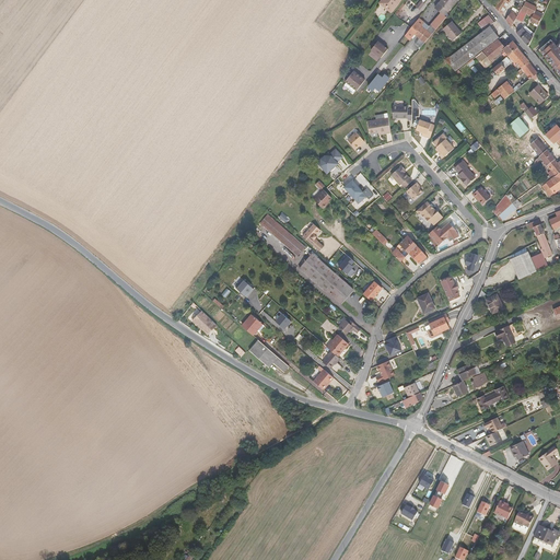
[(400,0),(386,0),(381,8),(384,10),(385,9),(391,13),(400,0)]
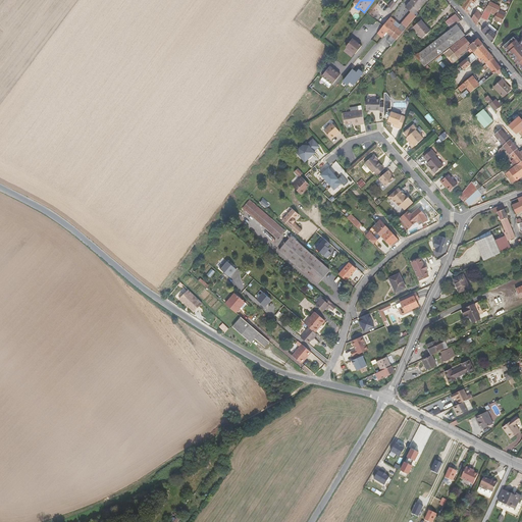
[(411,12),(400,25),(390,37),(396,41),(416,16),(414,14),(425,0),(411,0),(406,7),(411,12)]
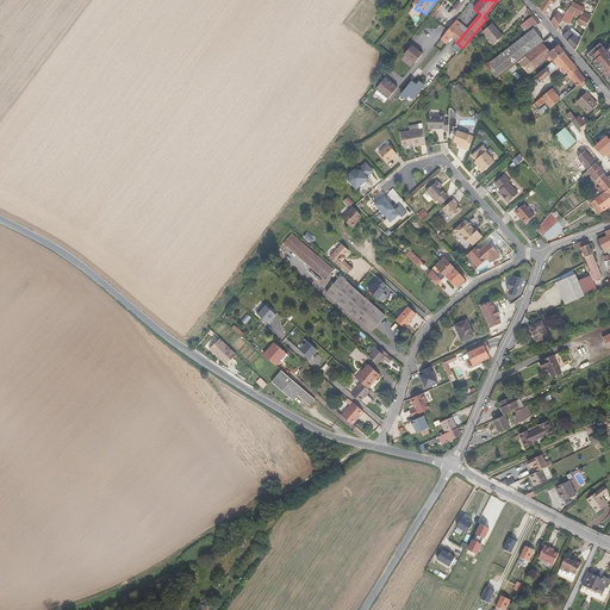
[(555,1),(553,0),(543,0),(539,8),(546,17),(555,1)]
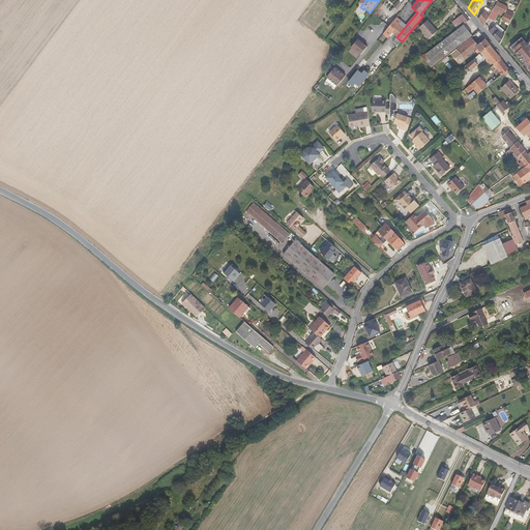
[(495,11),(494,11),(490,19),(495,21),(498,13),(503,17),(501,21),(509,25),(511,21),(514,13),(507,10),(507,8),(504,7),(504,5),(499,2),(495,11)]
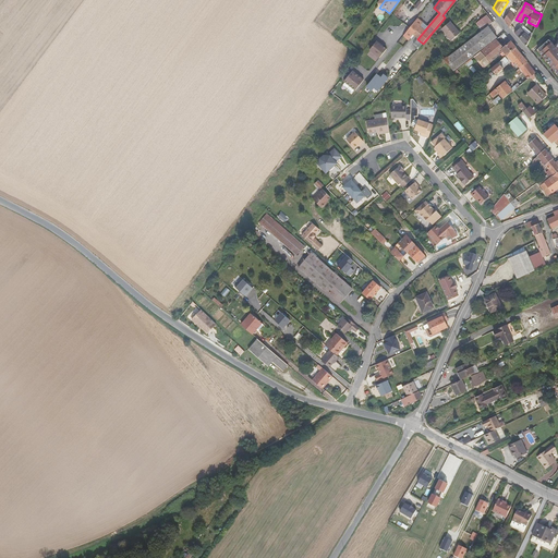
[(510,12),(505,21),(510,27),(514,19),(518,12),(521,7),(517,4),(511,13),(510,12)]
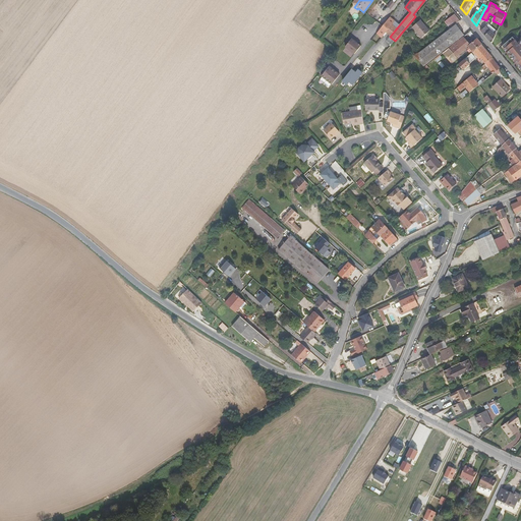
[(455,14),(445,22),(449,29),(459,20),(455,14)]
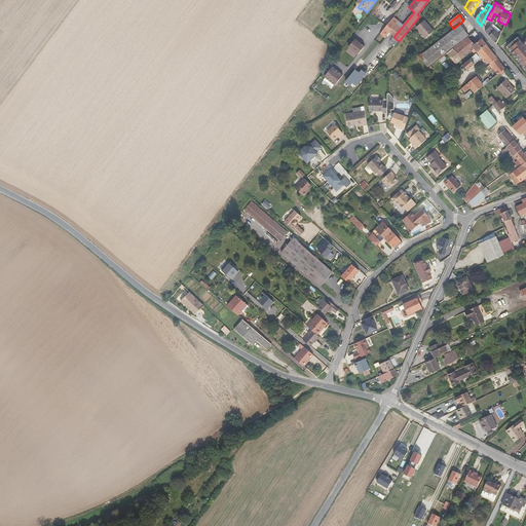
[(380,33),(385,37),(398,22),(393,17),(380,33)]
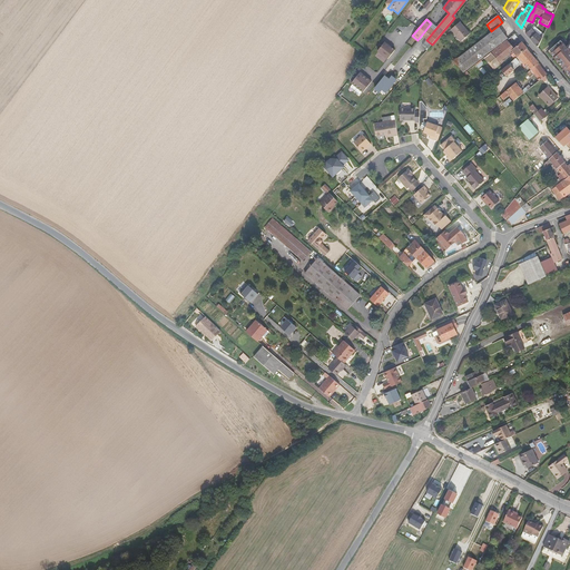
[(461,41),(470,33),(460,22),(451,29),(461,41)]
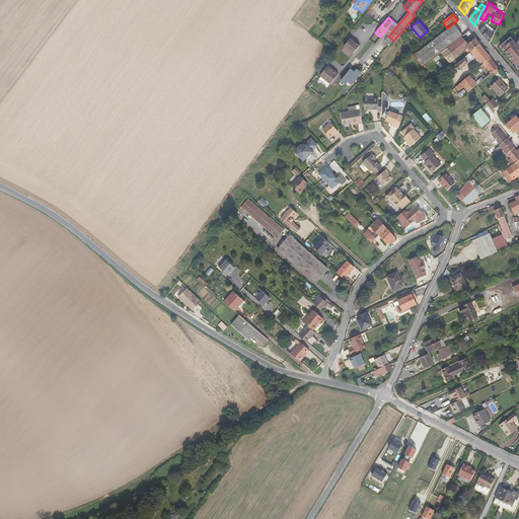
[(380,38),(389,45),(393,41),(388,36),(397,25),(392,21),(380,36),(380,38)]
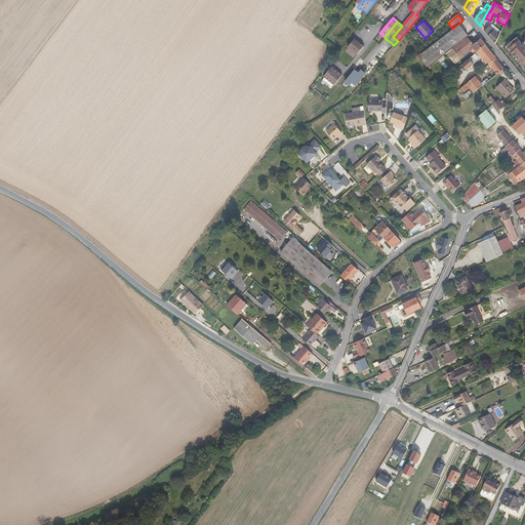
[(468,35),(459,25),(443,37),(441,39),(417,56),(427,68),(468,35)]
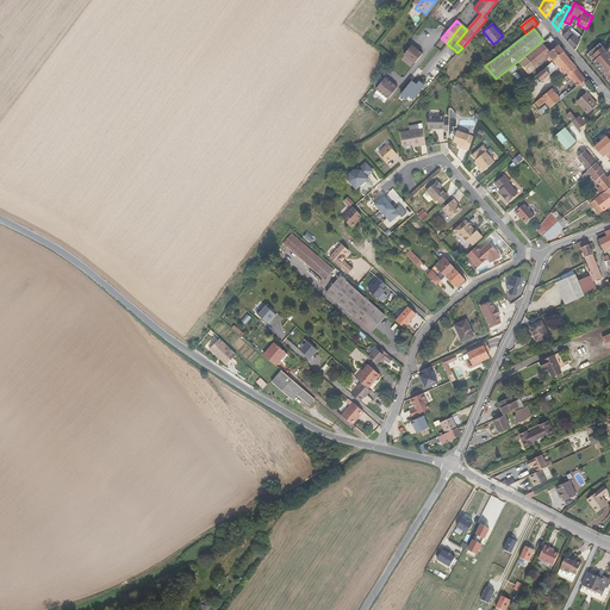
[(570,31),(562,36),(570,44),(576,51),(576,50),(580,41),(574,36),(570,31)]
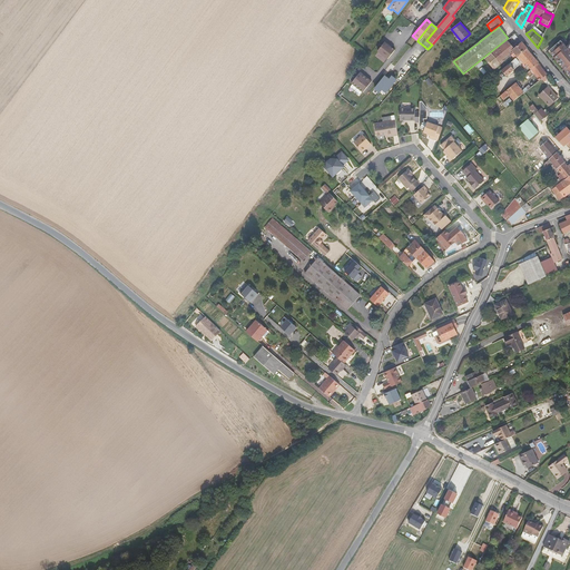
[(385,40),(377,51),(387,59),(394,50),(393,49),(390,47),(391,46),(385,40)]
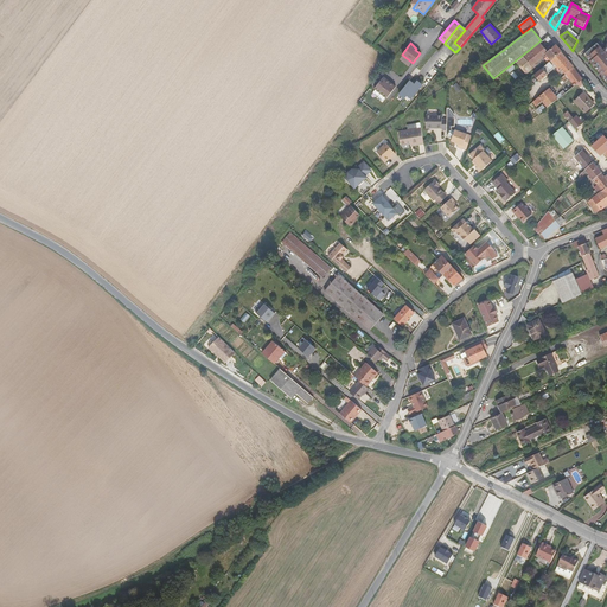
[(526,75),(547,57),(545,55),(548,52),(541,43),(530,51),(516,62),(526,75)]
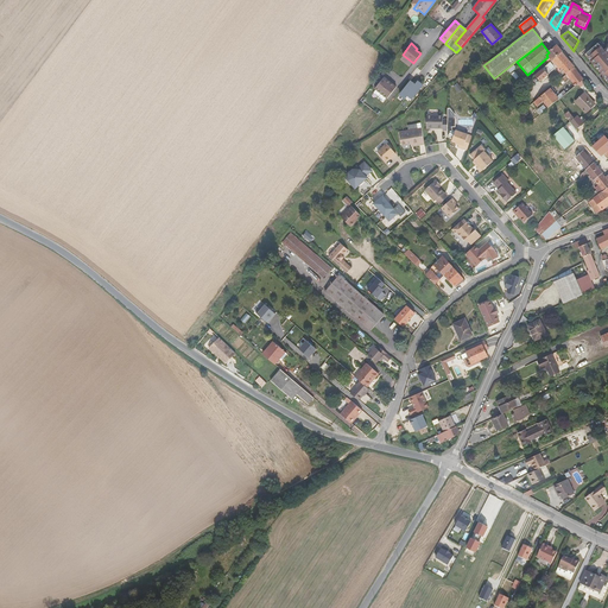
[(607,46),(606,52),(599,43),(587,54),(589,57),(588,57),(590,61),(590,59),(595,65),(596,64),(600,69),(599,70),(607,81),(607,46)]
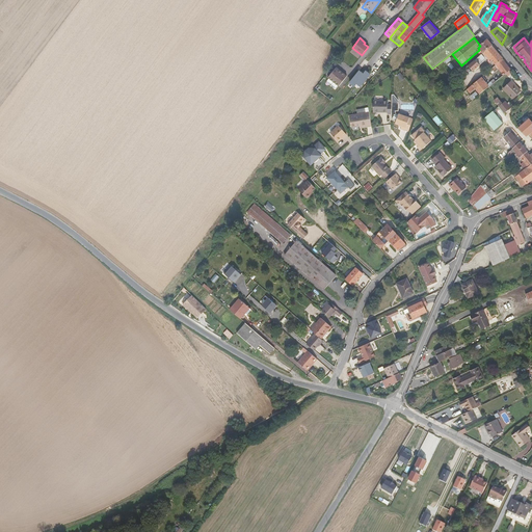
[(478,48),(479,50),(482,53),(483,53),(491,46),(493,46),(487,40),(480,46),(478,48)]
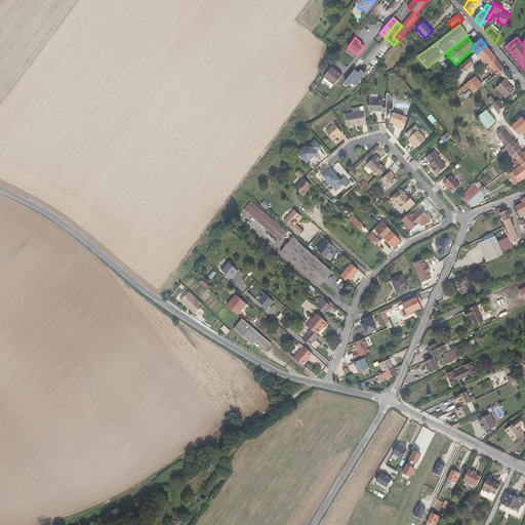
[(486,62),(489,65),(496,58),(490,52),(485,45),(477,52),(481,58),(483,59),(484,58),(486,62)]
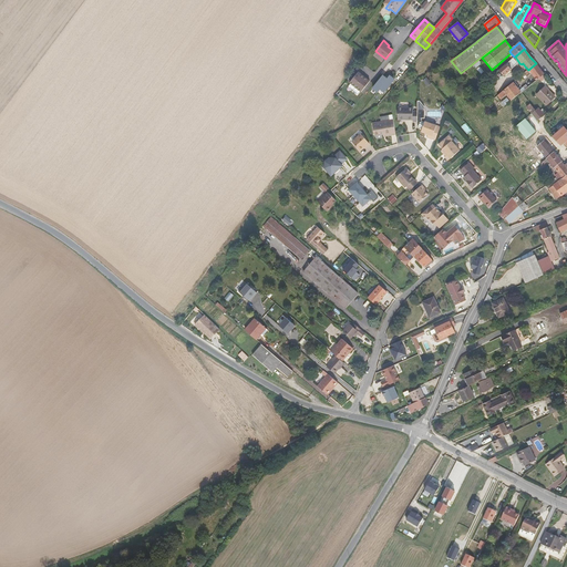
[(515,57),(498,71),(504,76),(519,63),(515,57)]
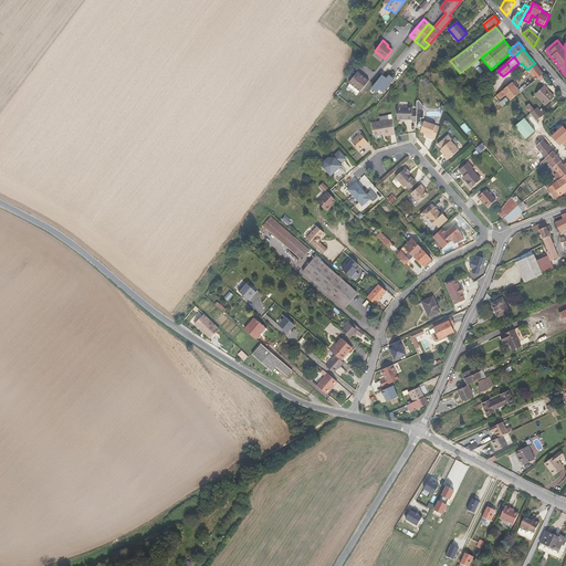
[(527,70),(535,81),(543,74),(538,67),(535,63),(527,70)]
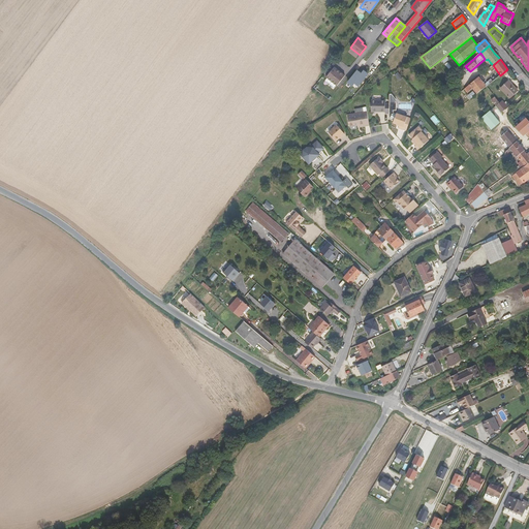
[(334,67),(325,78),(327,78),(336,85),(337,86),(344,75),(334,67)]
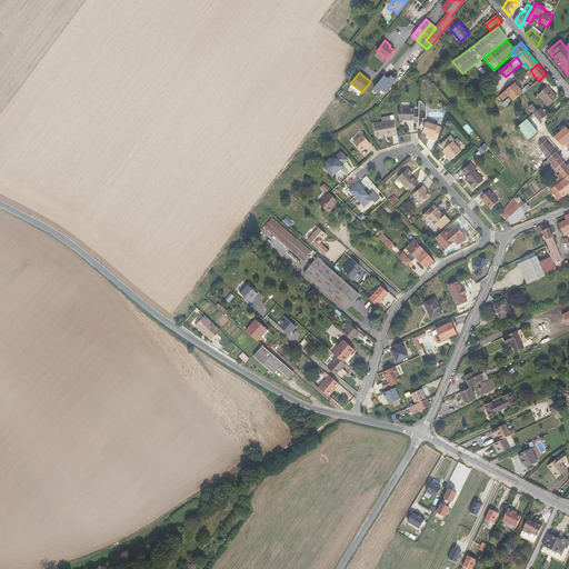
[(385,95),(395,82),(390,78),(388,81),(383,78),(372,90),(378,93),(380,90),(385,95)]
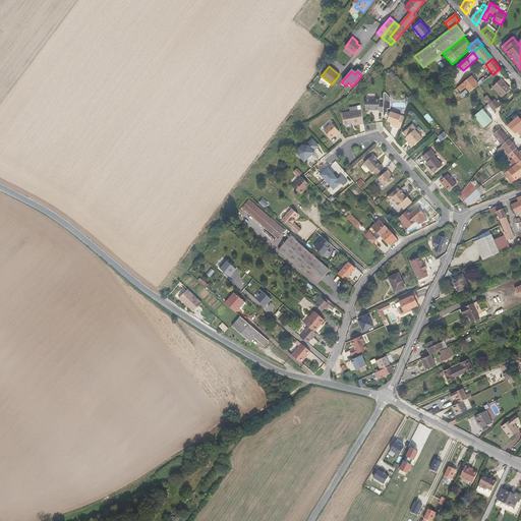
[(465,88),(469,93),(478,85),(479,84),(477,82),(474,78),(472,75),(457,88),(460,92),(465,88)]
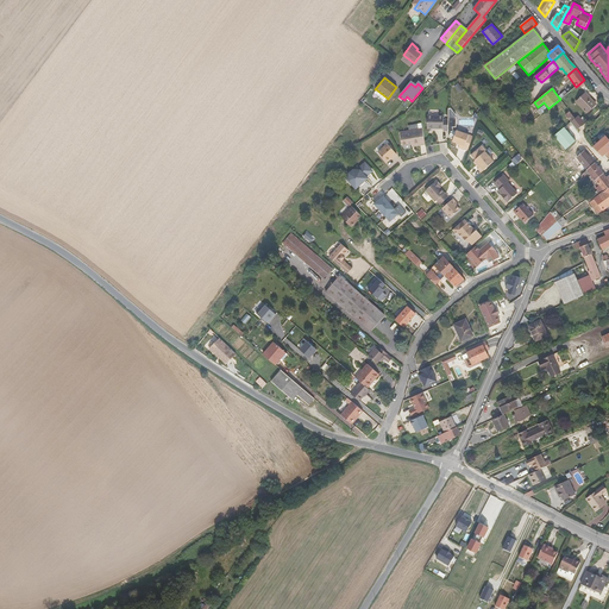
[(387,98),(376,89),(374,93),(374,94),(382,101),(384,101),(387,98)]
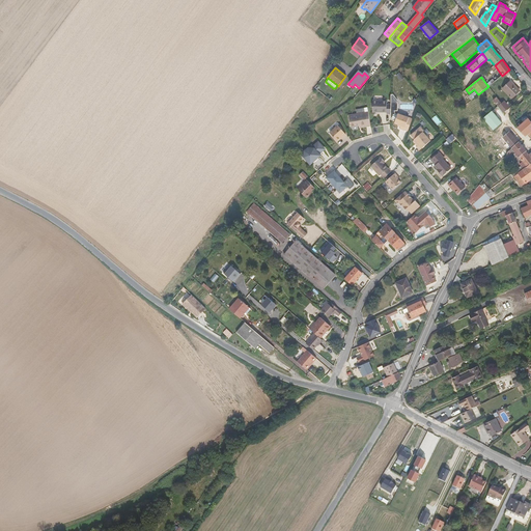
[(511,99),(520,90),(510,81),(503,89),(511,99)]
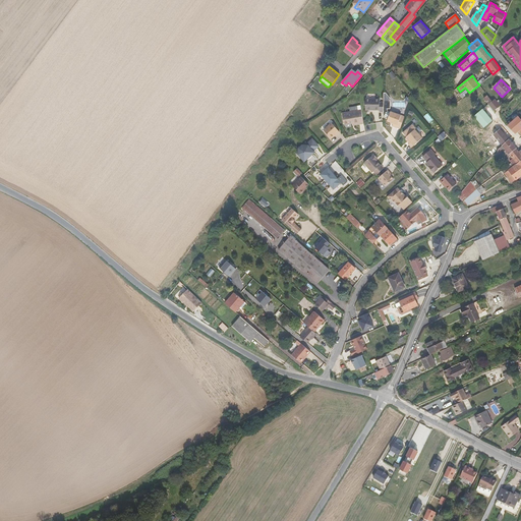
[(481,96),(488,104),(491,102),(483,93),(481,95),(482,95),(481,96)]
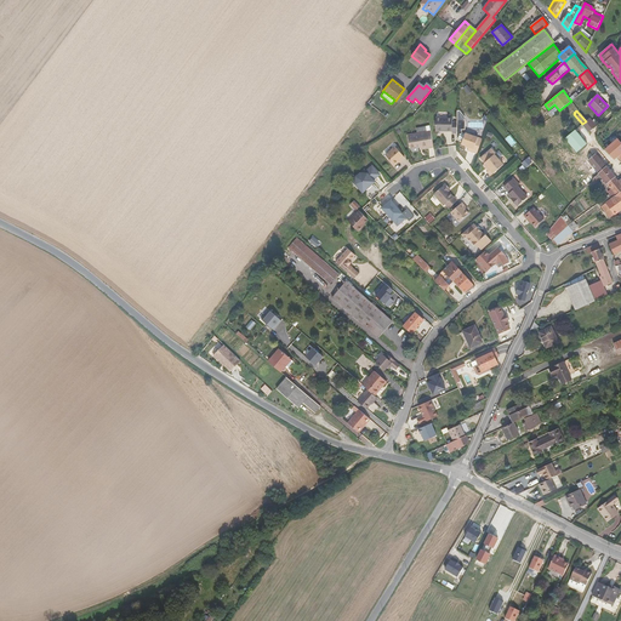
[(453,117),(436,117),(436,130),(453,130),(453,131),(457,131),(457,120),(453,120),(453,117)]
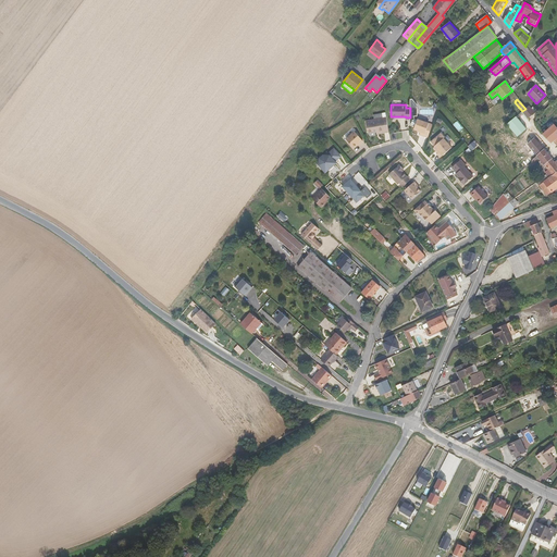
[(529,107),(525,109),(522,111),(528,119),(536,111),(533,108),(532,110),(529,107)]
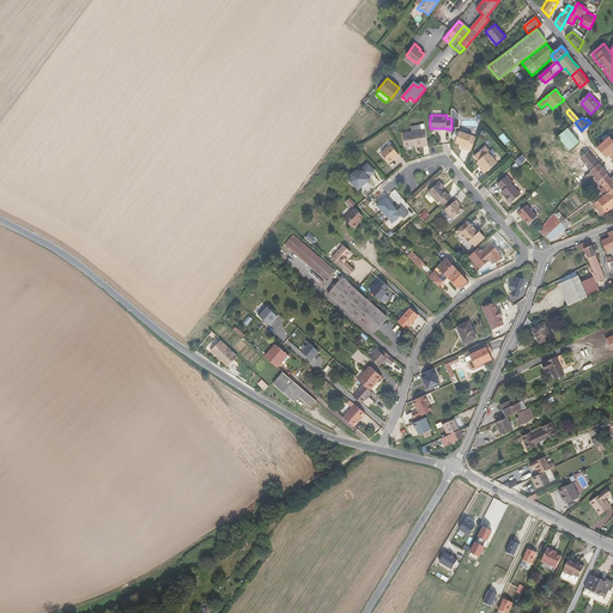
[(417,146),(428,145),(425,123),(422,123),(422,128),(402,132),(405,145),(411,144),(414,144),(416,143),(417,146)]
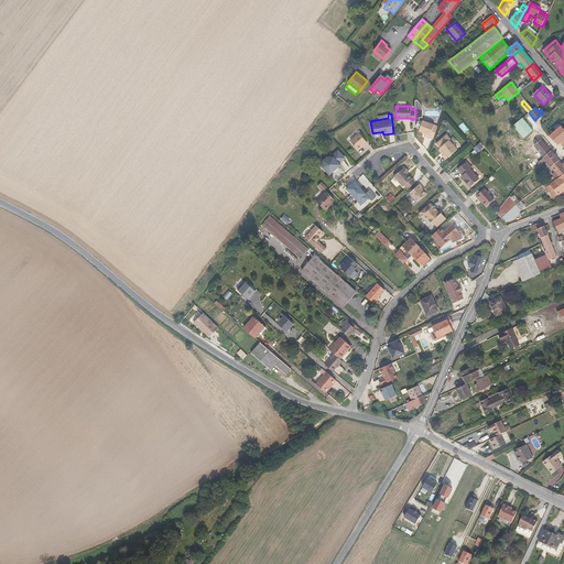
[(533,131),(523,118),(516,125),(517,126),(517,129),(524,139),(533,131)]
